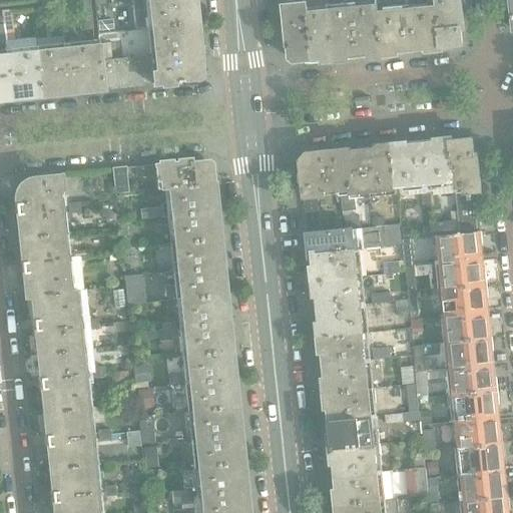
[(196,21),(194,0),(144,0),(148,26),(196,21)]
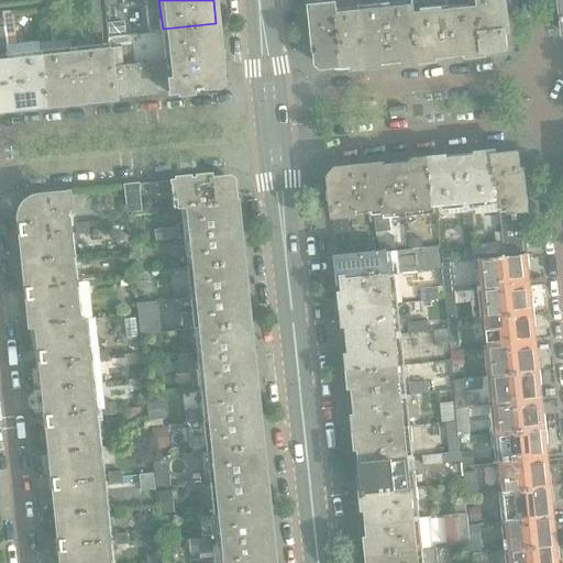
[(367,67),(363,8),(340,10),(340,4),(335,4),(334,0),(310,0),(317,51),(317,53),(318,53),(319,64),(323,67),(353,64),(354,68),(367,67)]
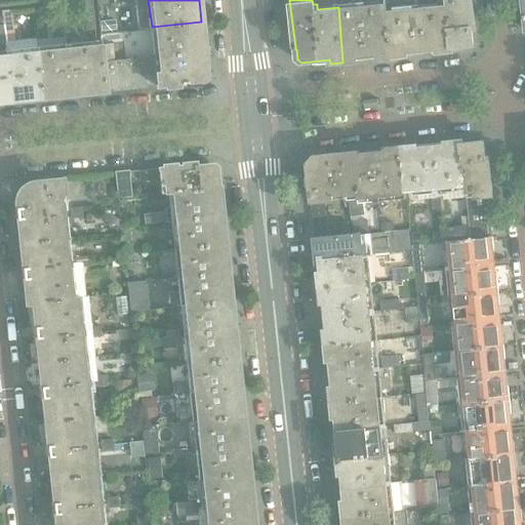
[(391,57),(387,11),(385,3),(374,4),(373,0),(350,0),(351,6),(338,7),(342,63),(356,62),(355,57),(373,55),(377,54),(378,58),(391,57)]
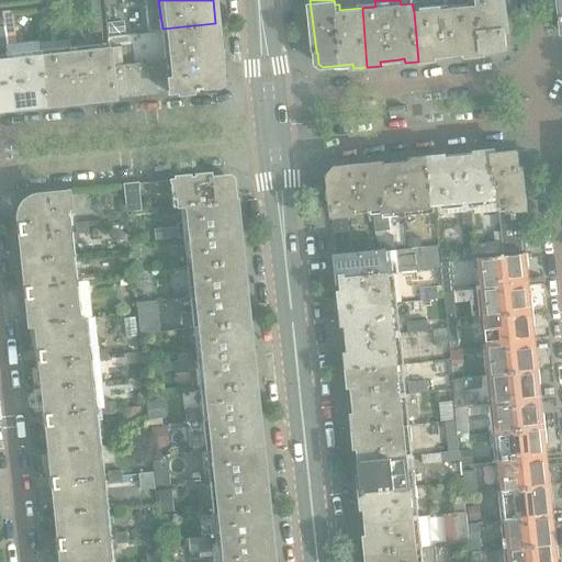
[(484,55),(484,51),(480,6),(437,10),(435,0),(426,0),(427,11),(414,12),(418,62),(436,59),(435,57),(467,53),(468,56),(484,55)]
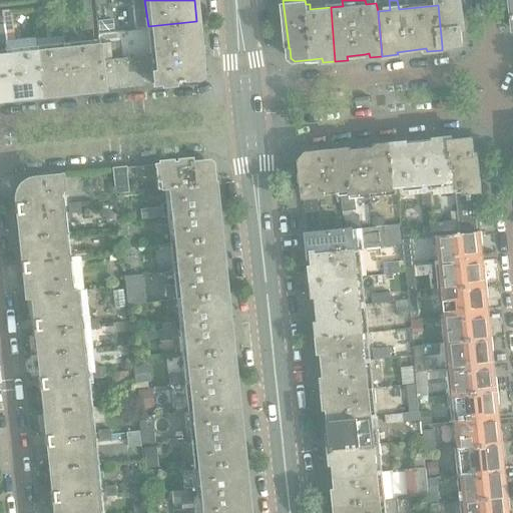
[(464,29),(460,0),(436,0),(438,5),(442,46),(462,44),(460,29),(464,29)]
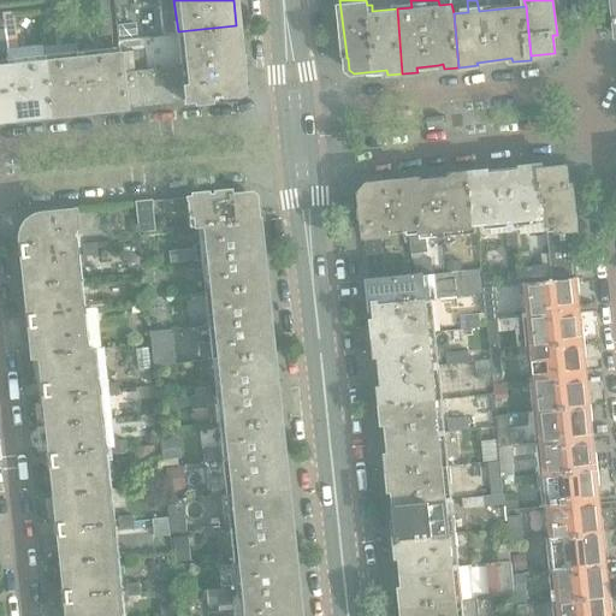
[(17,53),(12,13),(1,15),(4,30),(7,54),(17,53)]
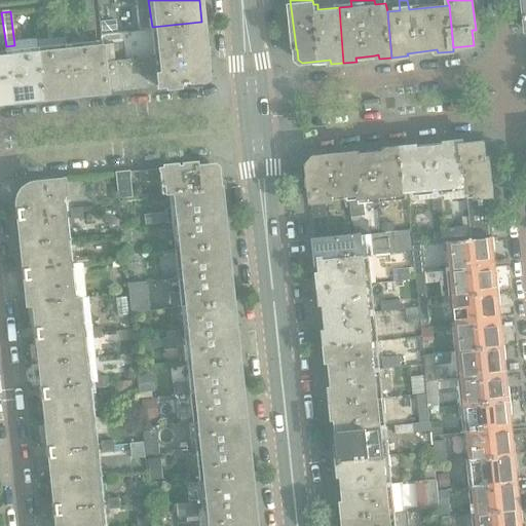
[(207,67),(201,22),(152,27),(154,55),(113,60),(112,44),(102,45),(106,91),(188,83),(188,82),(200,81),(207,74),(205,67),(207,67)]
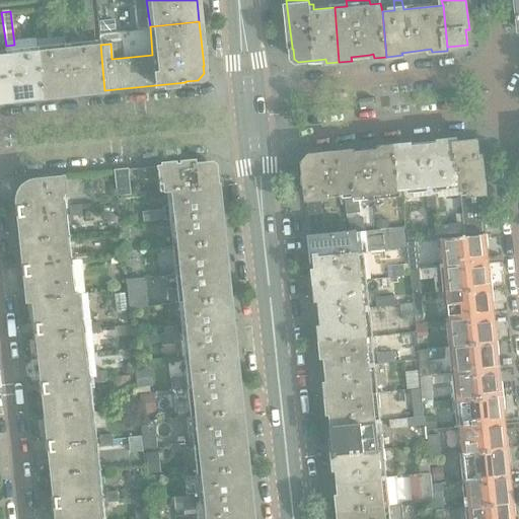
[(65,38),(63,25),(55,26),(56,39),(65,38)]
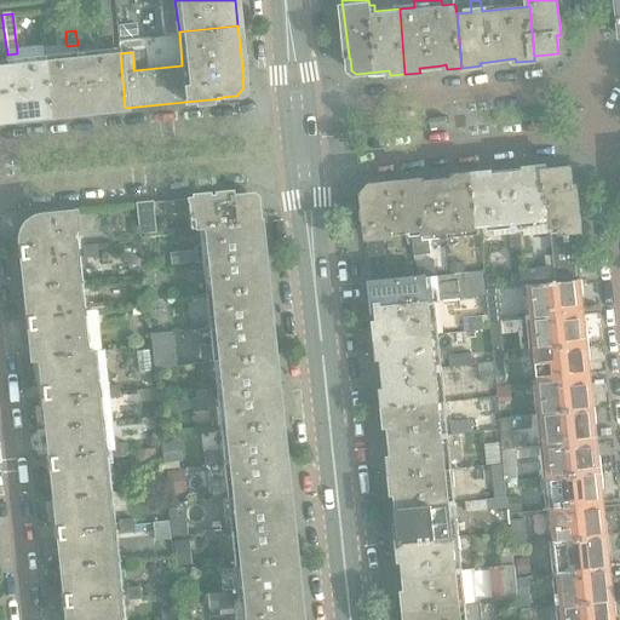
[(86,45),(85,30),(75,30),(78,45),(86,45)]
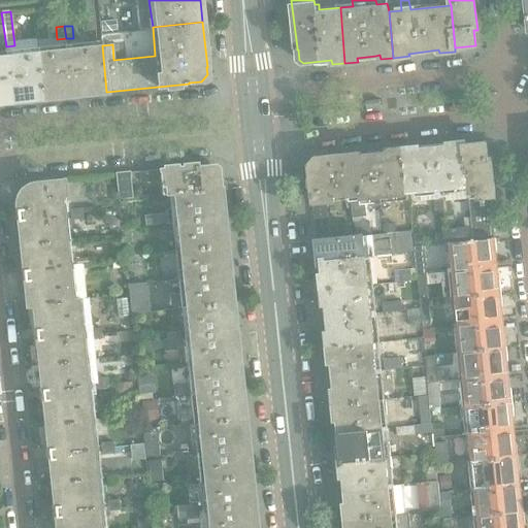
[(106,92),(102,45),(102,43),(35,51),(40,99),(106,92)]
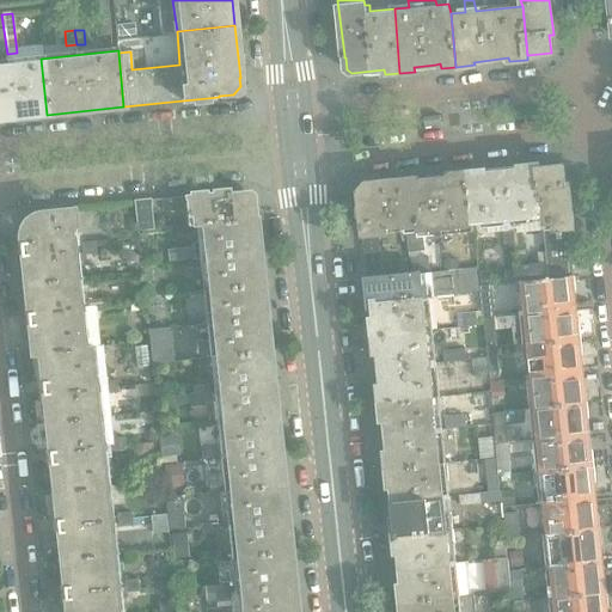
[(0,120),(47,115),(41,59),(0,62),(0,120)]
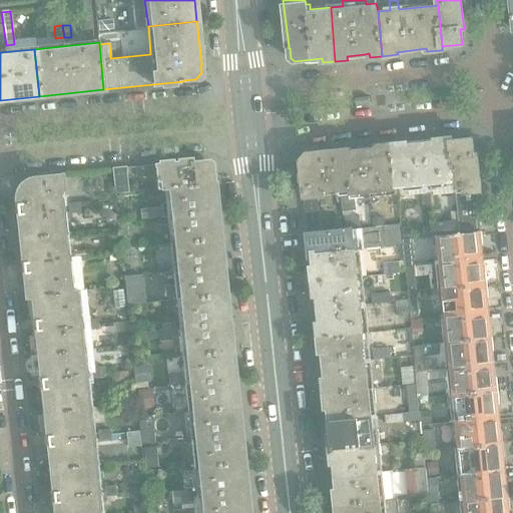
[(369,96),(355,98),(356,107),(370,105),(369,96)]
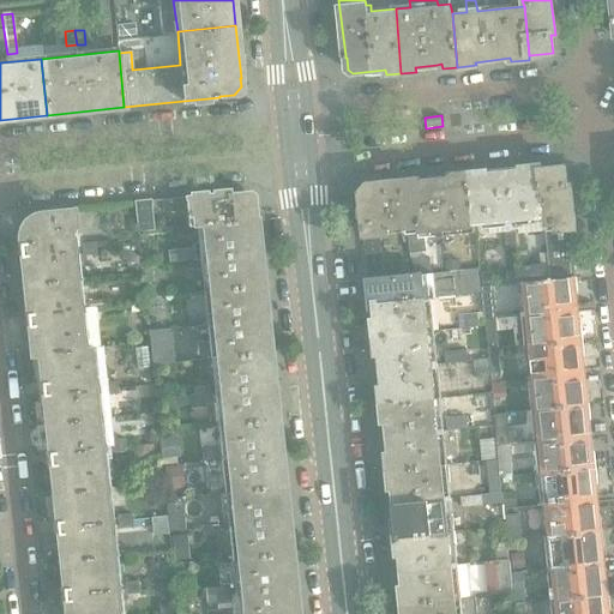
[(546,220),(541,169),(540,166),(522,167),(522,170),(487,174),(487,170),(469,173),(474,227),(511,223),(512,232),(504,233),(506,251),(527,248),(524,234),(545,232),(545,220),(546,220)]
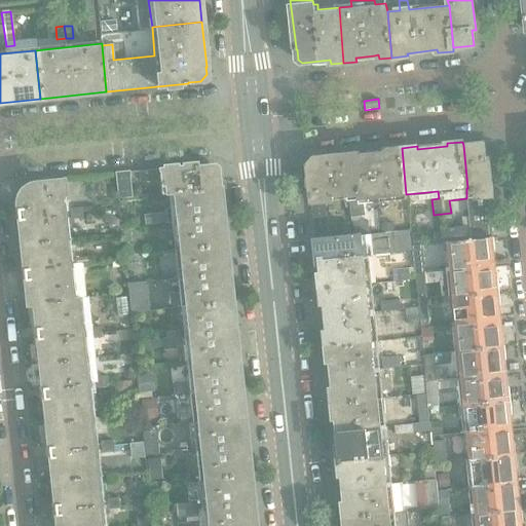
[(496,225),(489,158),(485,158),(484,143),(463,145),(467,188),(468,198),(467,198),(470,218),(462,218),(463,227),(466,226),(471,226),(472,226),(474,236),(492,233),(492,225),(496,225)]
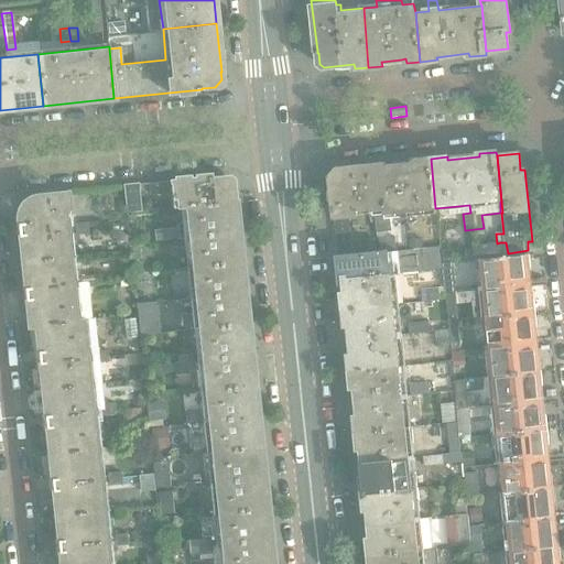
[(435,208),(431,159),(414,160),(414,164),(384,166),(384,164),(369,165),(375,208),(375,210),(376,225),(386,224),(386,215),(436,210),(435,208)]
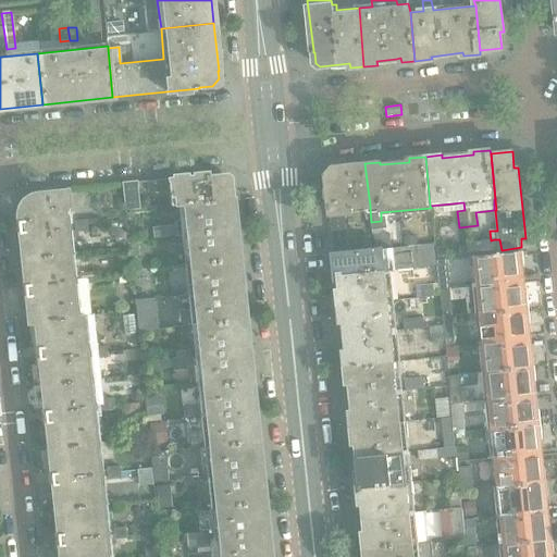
[(370,206),(364,163),(334,166),(326,175),(331,213),(344,212),(353,211),(351,208),(370,206)]
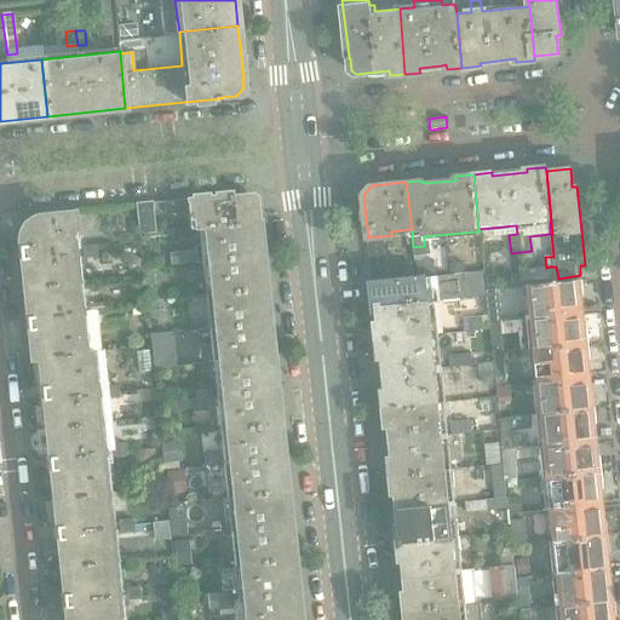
[(257,220),(254,200),(247,194),(233,196),(231,195),(187,199),(190,229),(201,228),(257,220)]
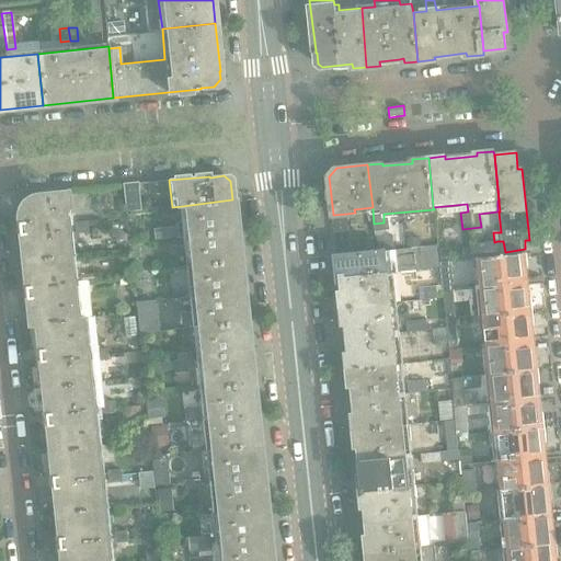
[(139,209),(136,183),(122,185),(125,212),(139,209)]
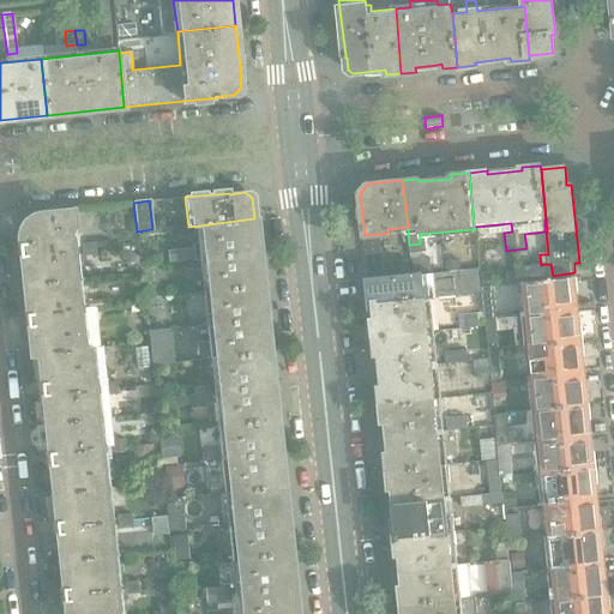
[(72,281),(66,226),(73,224),(72,209),(40,212),(32,214),(28,217),(23,222),(19,227),(17,233),(17,240),(22,286),(72,281)]
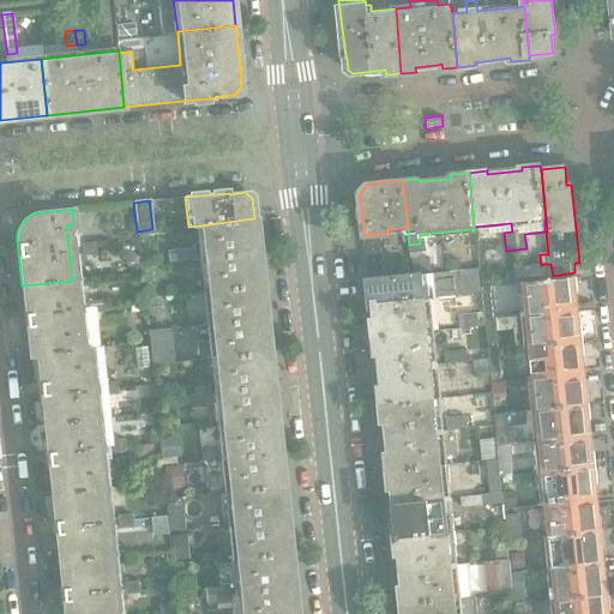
[(263,287),(256,220),(254,218),(199,226),(205,292),(263,287)]
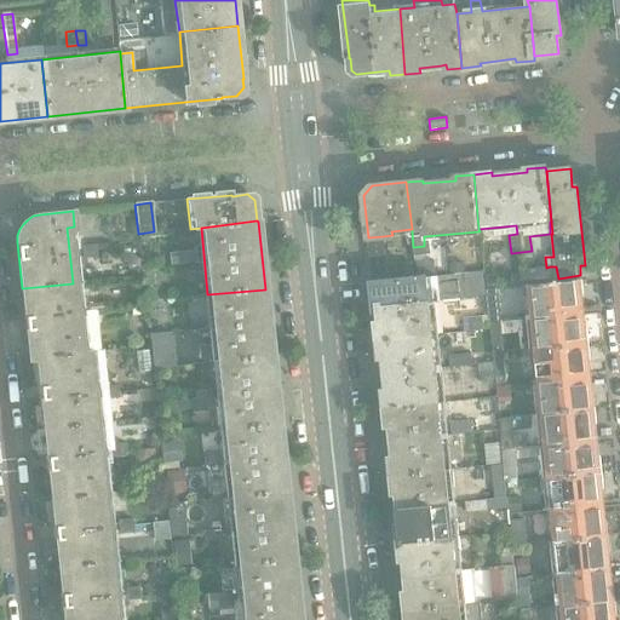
[(197,263),(196,252),(171,254),(172,265),(197,263)]
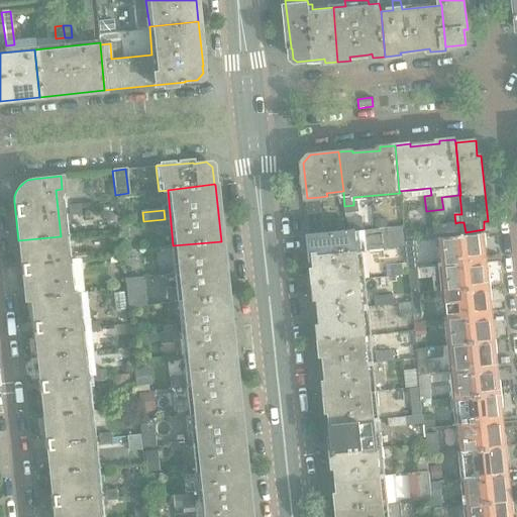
[(365,229),(364,217),(347,219),(348,231),(365,229)]
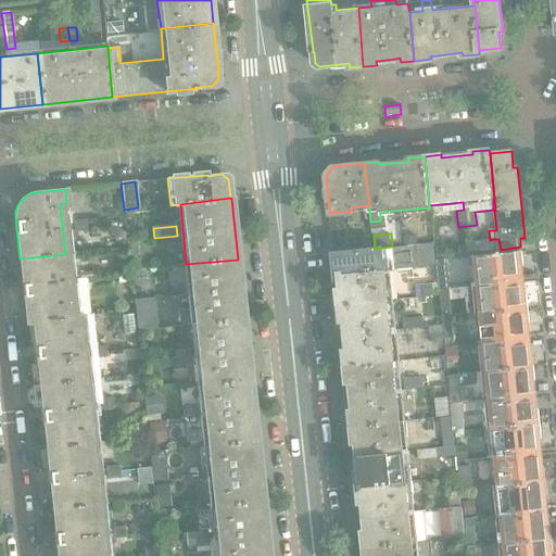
[(371,249),(369,235),(361,236),(362,250),(371,249)]
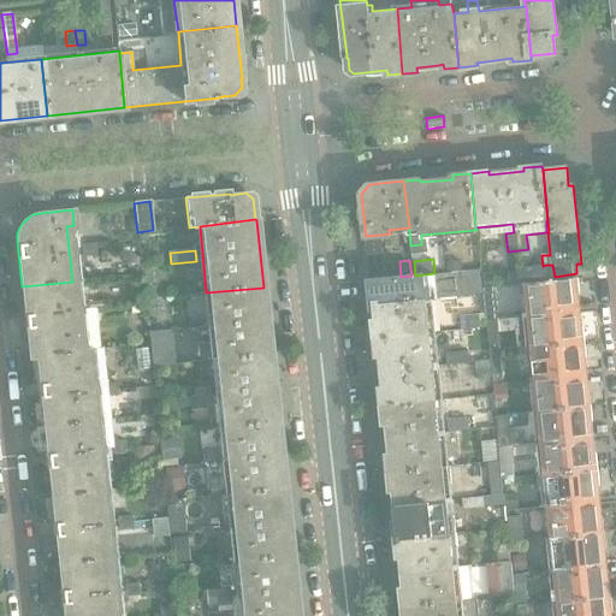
[(462,271),(461,261),(446,262),(448,272),(462,271)]
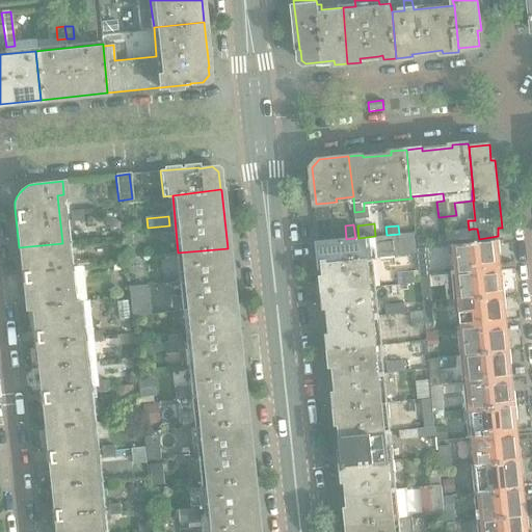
[(132,244),(131,231),(123,232),(124,245),(132,244)]
